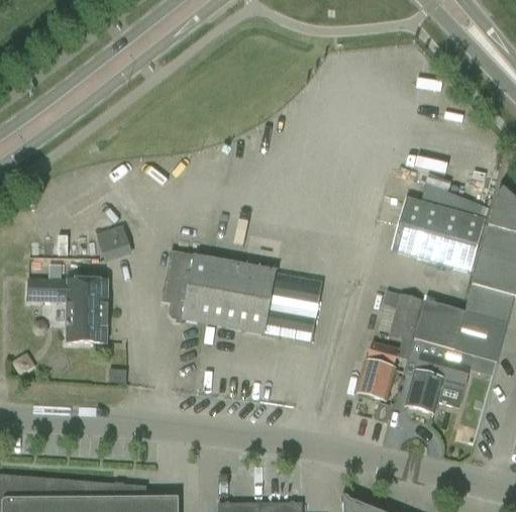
[(406,197),(391,248),(472,271),(486,219),(490,206),(436,185),(427,181),(421,201),(406,197)]
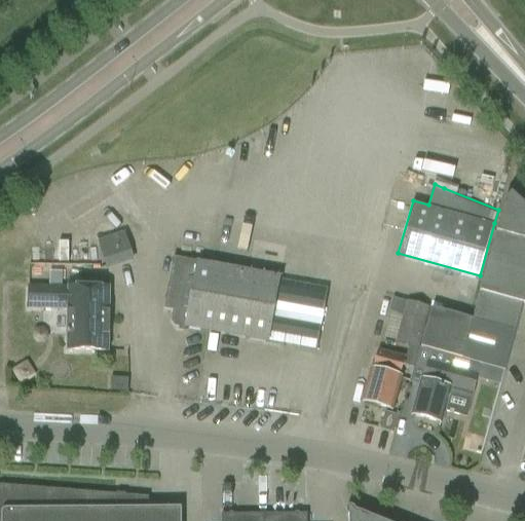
[(433,303),(422,343),(449,350),(507,367),(518,326),(524,302),(524,199),(513,189),(507,197),(498,227),(481,287),(474,314),(433,303)]
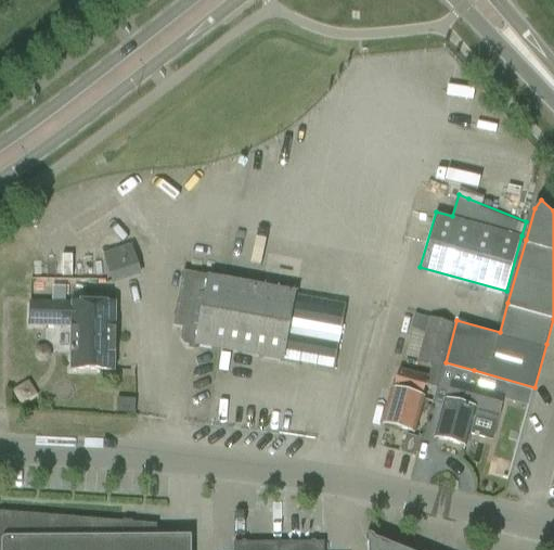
[(114,277),(141,268),(133,245),(107,254),(114,277)]
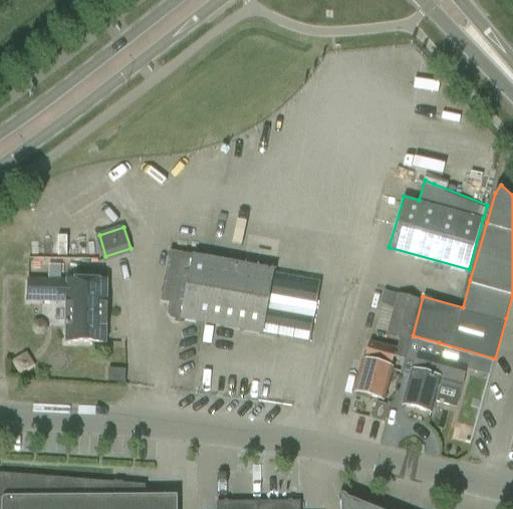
[(321,278),(274,269),(274,267),(170,248),(161,298),(170,300),(168,311),(171,315),(183,318),(183,316),(262,330),(262,328),(309,337),(321,278)]
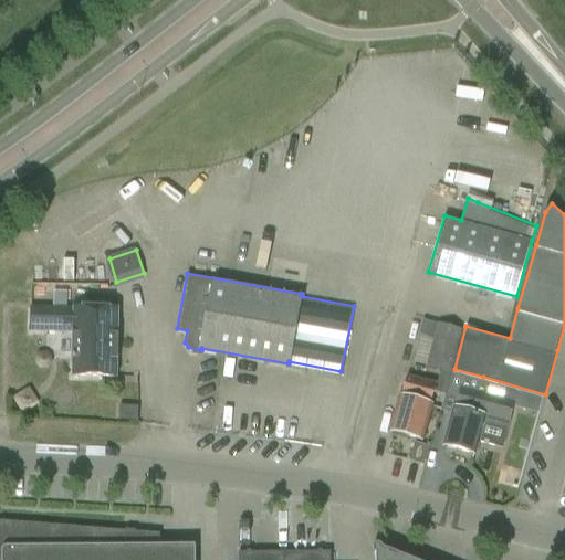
[(119,305),(73,304),(74,303),(31,302),(30,328),(73,328),(72,372),(118,373),(119,305)]
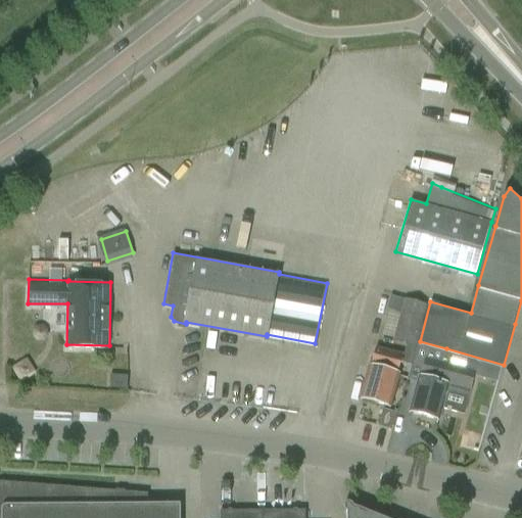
[(416,344),(428,301),(407,295),(394,338),(416,344)]
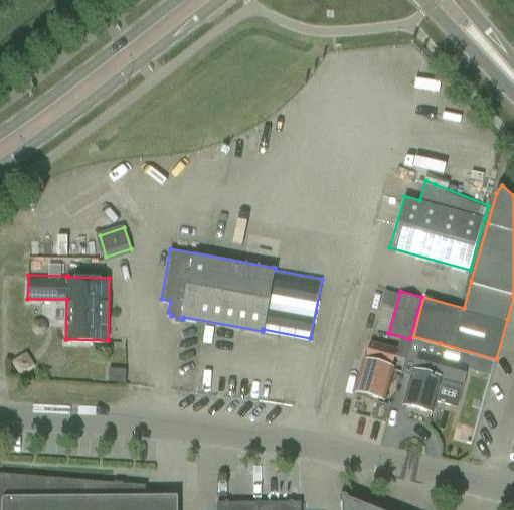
[(437,353),(440,343),(413,336),(412,340),(405,365),(414,368),(414,369),(413,369),(404,401),(433,409),(441,376),(463,382),(469,362),(437,353)]
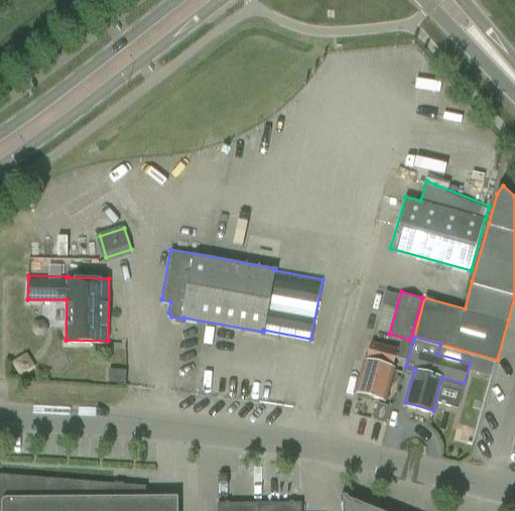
[(385,397),(393,367),(366,359),(357,390),(385,397)]
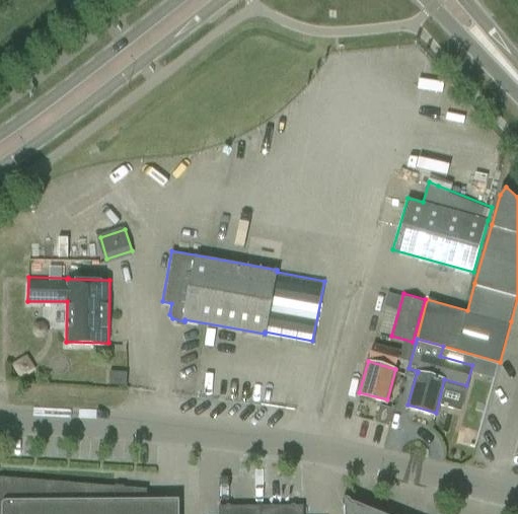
[(0,513),(178,513),(179,498),(147,498),(147,487),(3,474),(0,474),(0,513)]
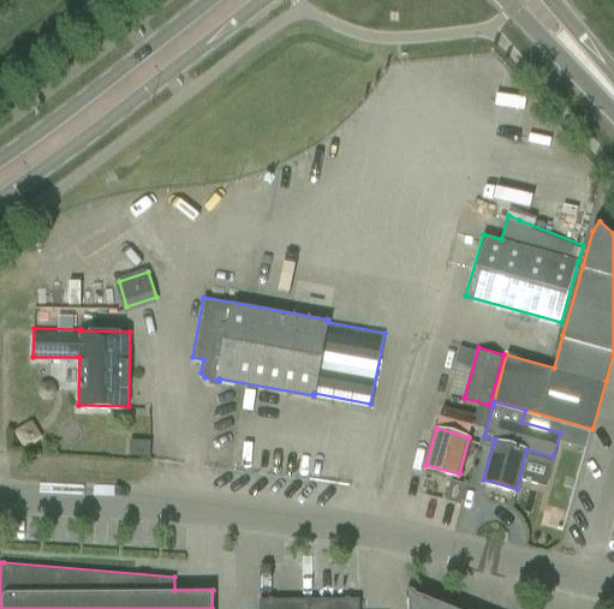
[(458,608),(417,592),(416,590),(411,587),(406,590),(406,595),(409,598),(409,608),(458,608)]
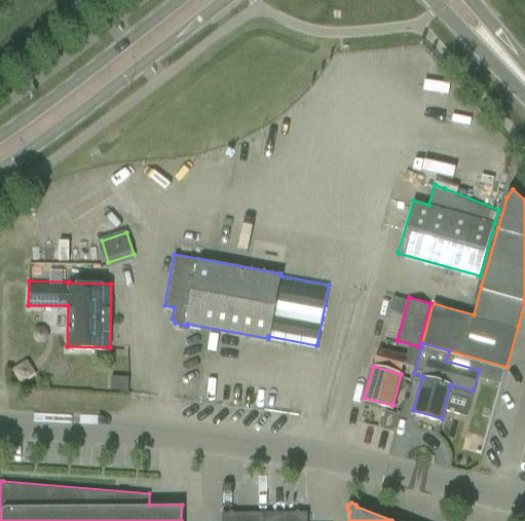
[(296,509),(265,510),(265,520),(308,520),(308,509),(300,509),(300,508),(296,508),(296,509)]
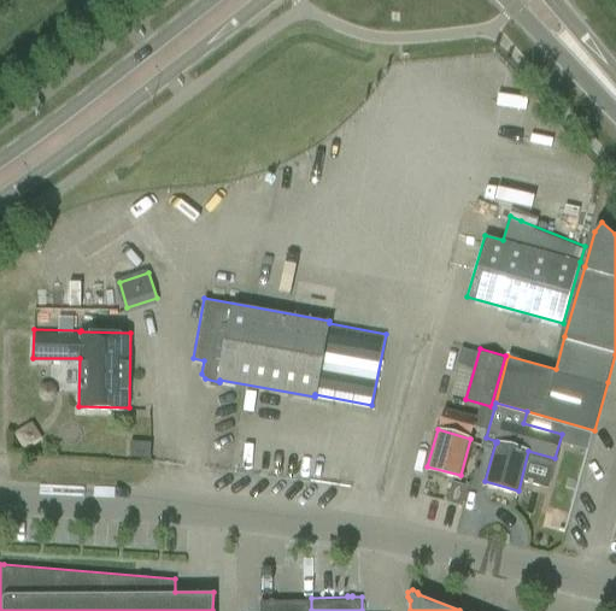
[(311,610),(311,598),(275,598),(275,597),(270,597),(270,598),(260,598),(260,610),(311,610)]
